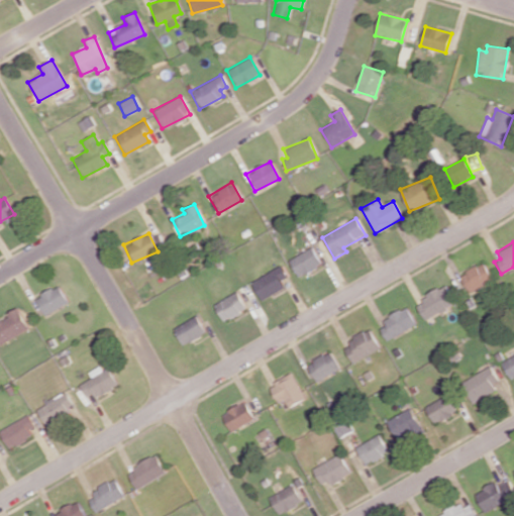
[(321,265),(311,247),(288,260),(298,278),(321,265)]
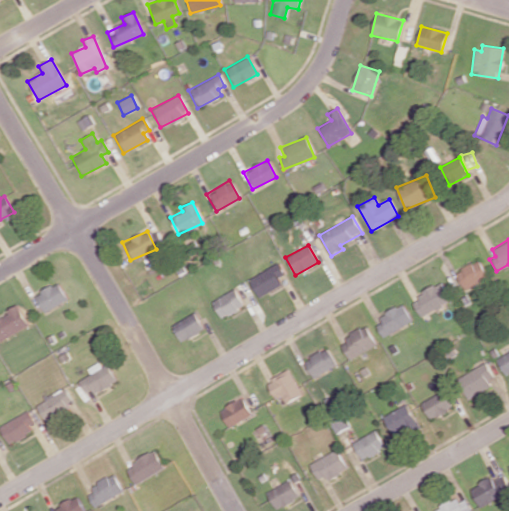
[(454,273),(463,290),(487,277),(477,260),(454,273)]
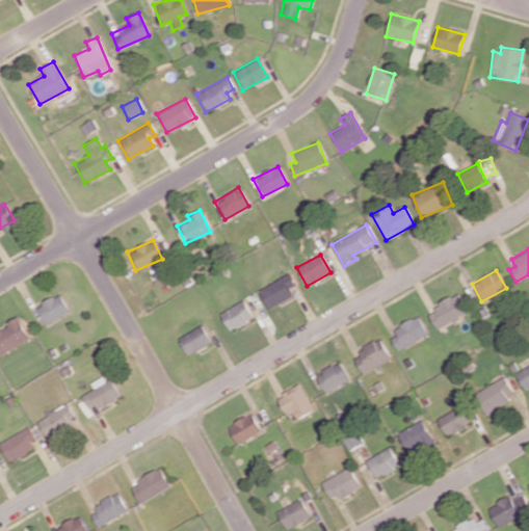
[(292,297),(288,289),(293,286),(288,274),(258,289),(266,309),(292,297)]
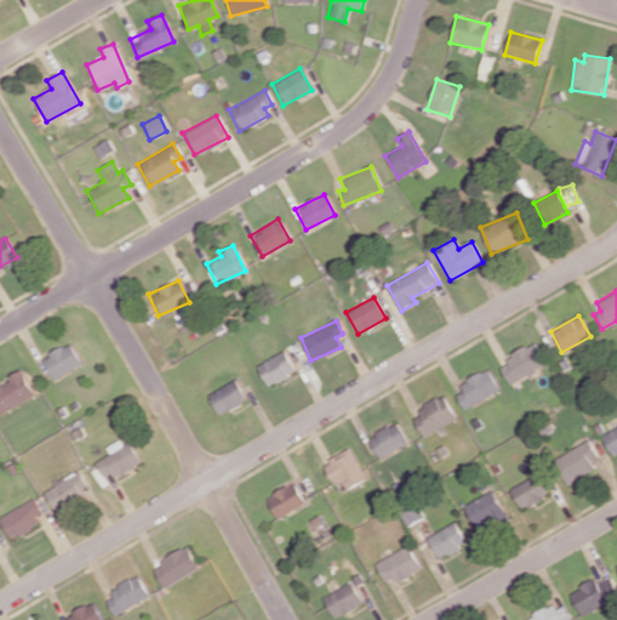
[(500,368),(508,385),(546,365),(533,341),(504,357),(507,363),(500,368)]
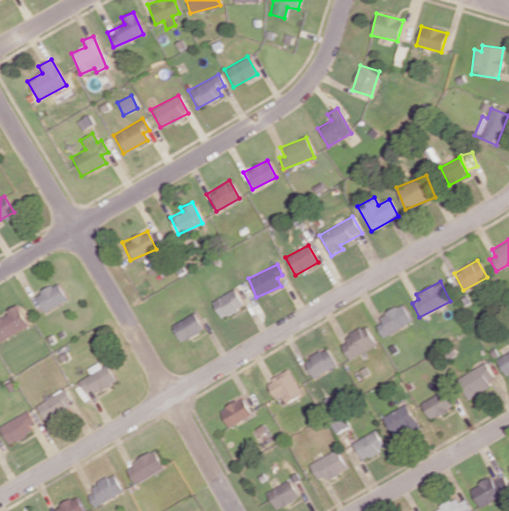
[(65,300),(55,283),(32,296),(42,313),(65,300)]
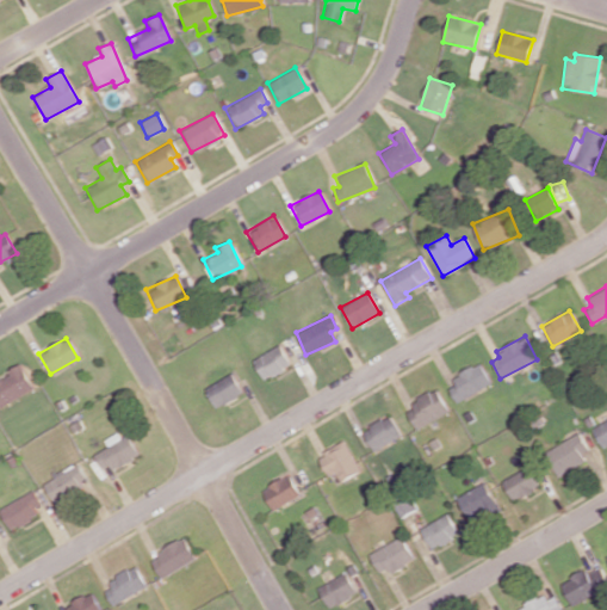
[(251,359),(260,380),(290,367),(279,345),(251,359)]
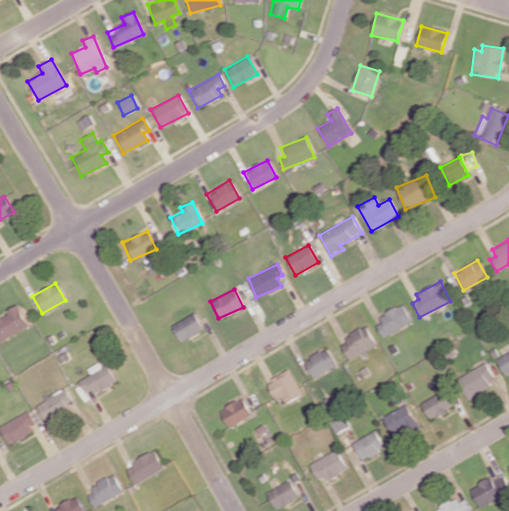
[(382,337),(411,321),(402,305),(373,321),(382,337)]
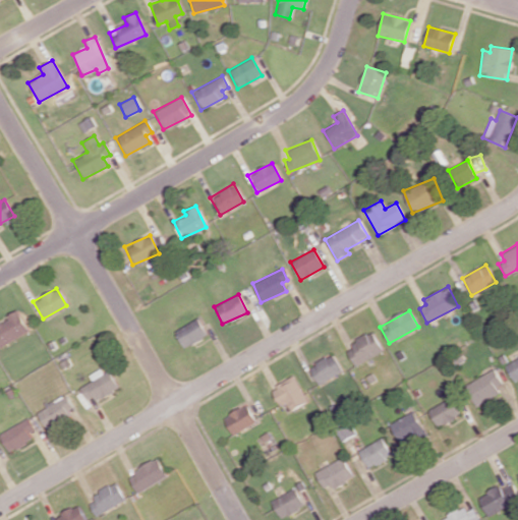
[(0,344),(25,334),(17,312),(0,320),(0,344)]
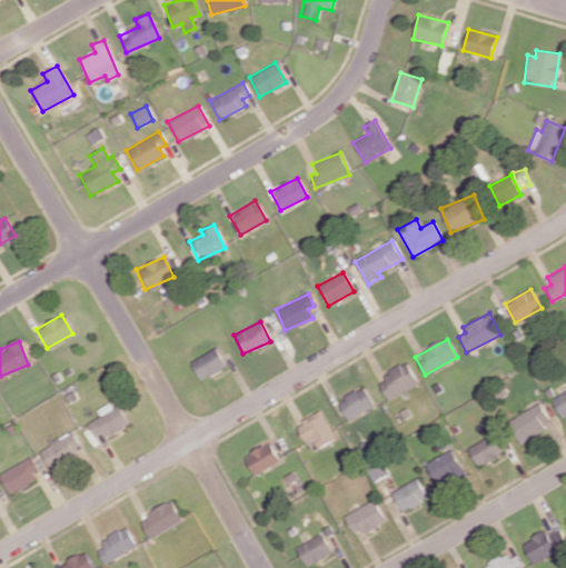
[(197,380),(225,368),(215,348),(188,360),(197,380)]
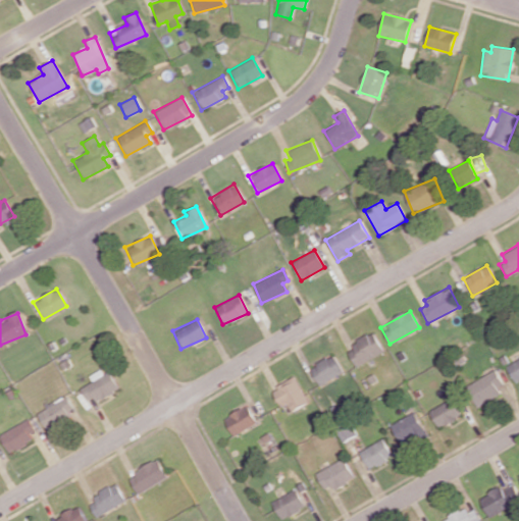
[(354,366),(382,354),(374,334),(346,347),(354,366)]
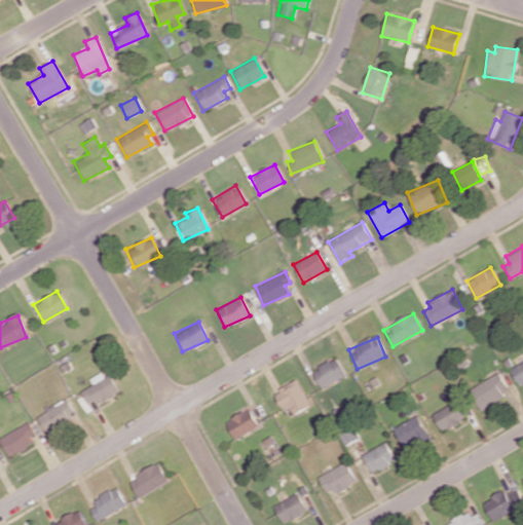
[(321,388),(345,377),(336,359),(312,370),(321,388)]
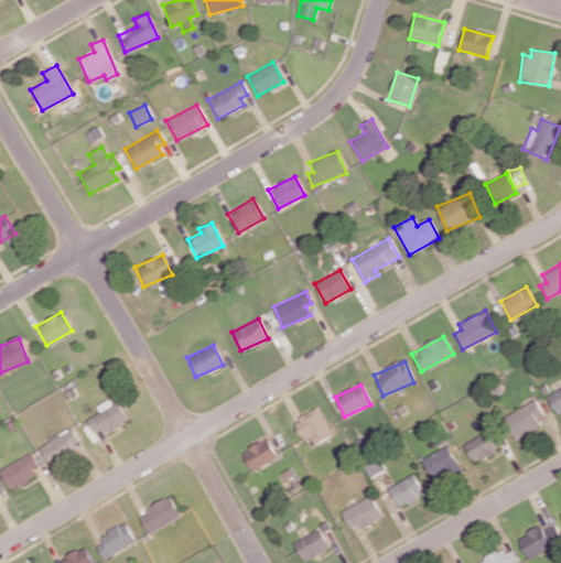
[(560,387),(546,394),(556,414),(560,411),(560,387)]
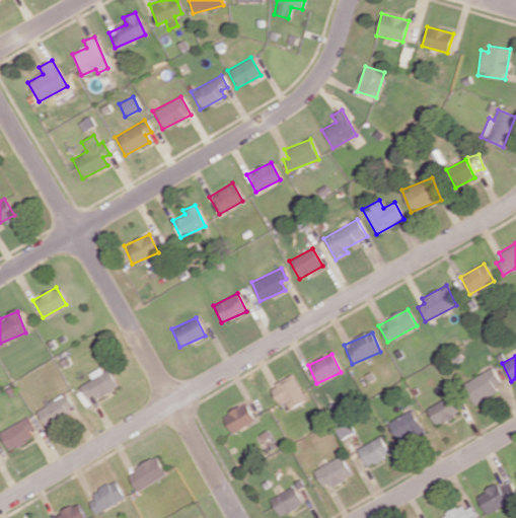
[(76,385),(83,402),(115,388),(105,366),(86,375),(88,380),(76,385)]
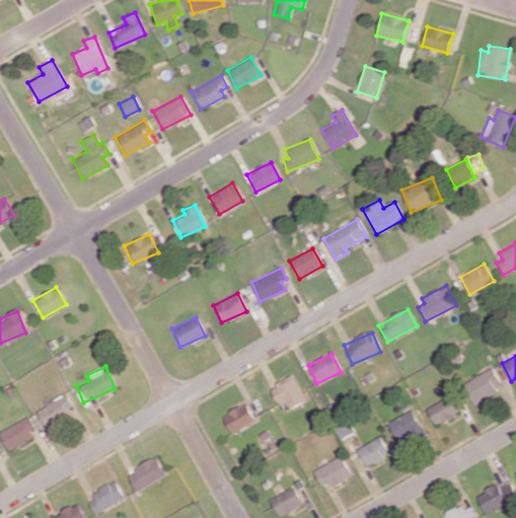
[(502,386),(491,368),(461,384),(472,403),(502,386)]
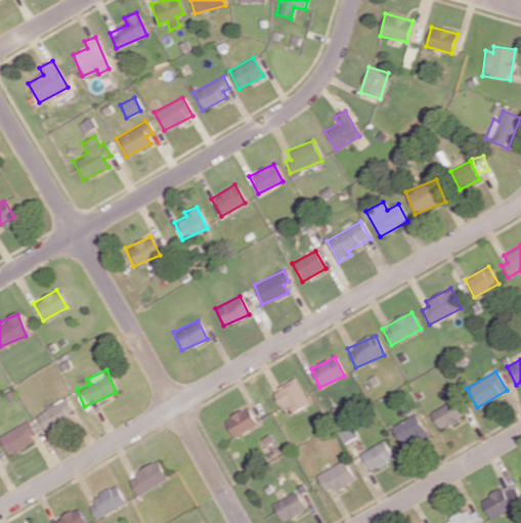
[(308,405),(296,380),(271,391),(280,409),(287,406),(291,413),(308,405)]
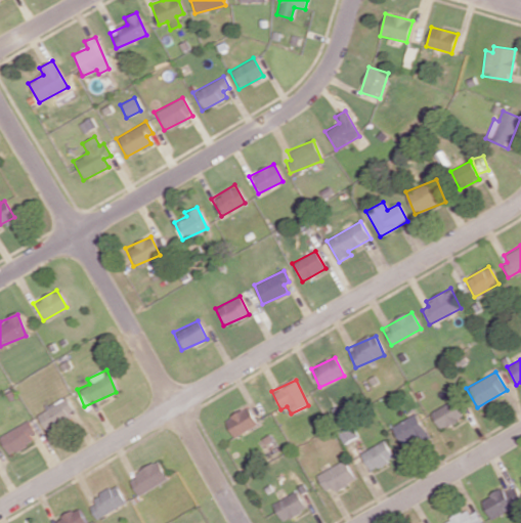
[(42,432),(73,417),(63,398),(33,413),(42,432)]
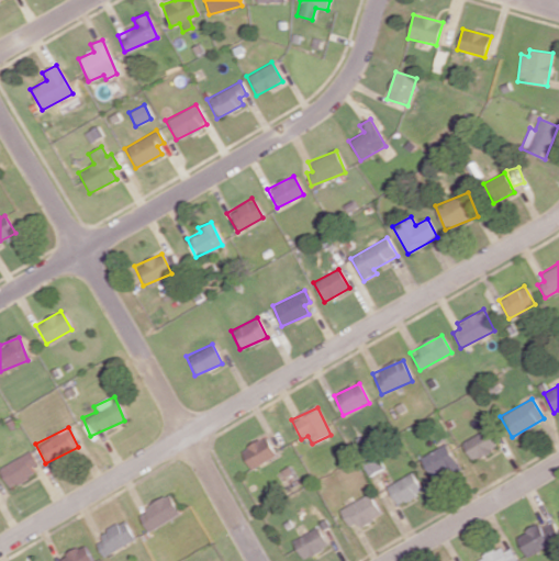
[(470,461),(495,449),(487,429),(460,441),(470,461)]
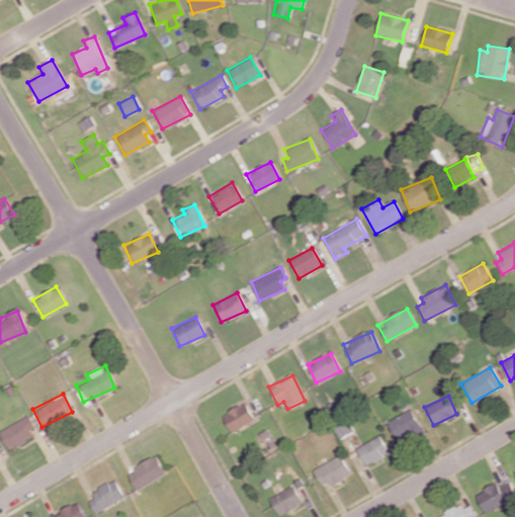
[(222,414),(230,432),(254,421),(246,403),(222,414)]
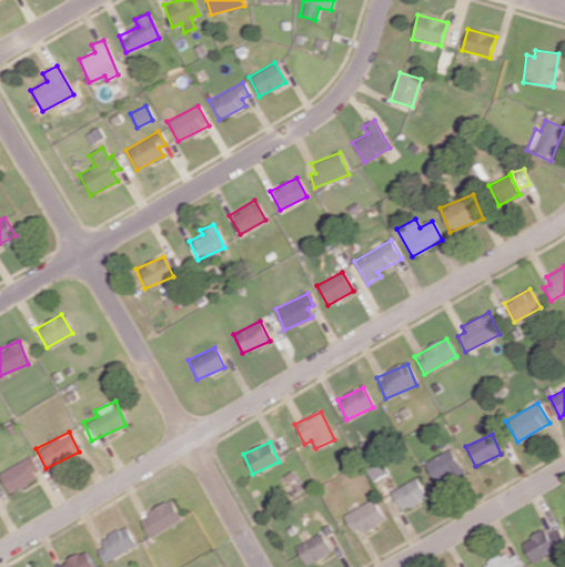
[(435,487),(463,474),(451,448),(424,462),(435,487)]
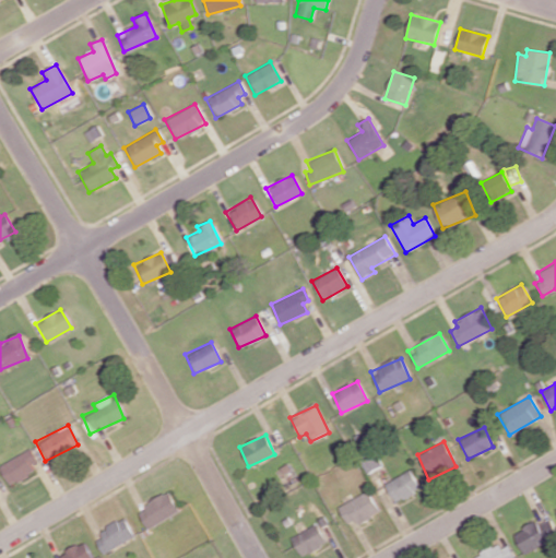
[(0,477),(4,485),(37,467),(27,449),(0,462),(0,477)]
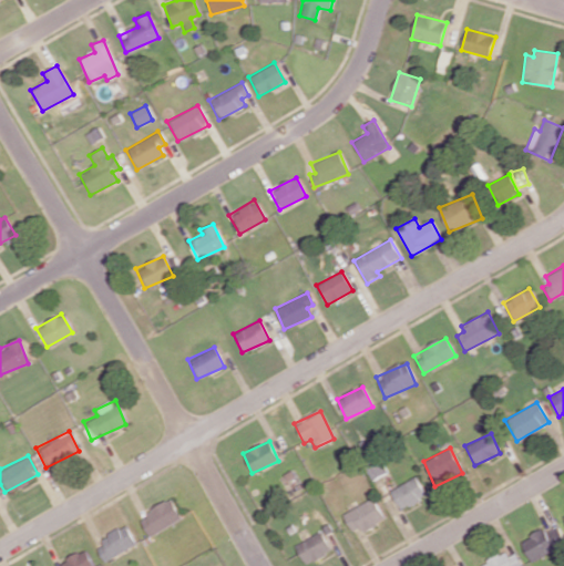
[(371,481),(387,472),(379,460),(365,467),(371,481)]
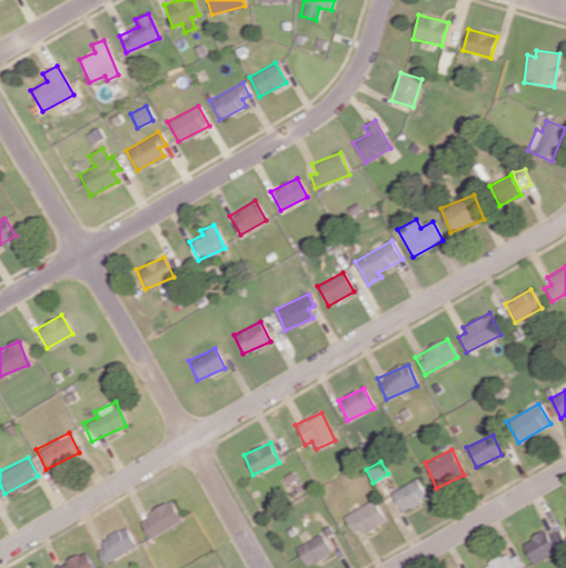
[(390,491),(400,512),(427,499),(417,479),(390,491)]
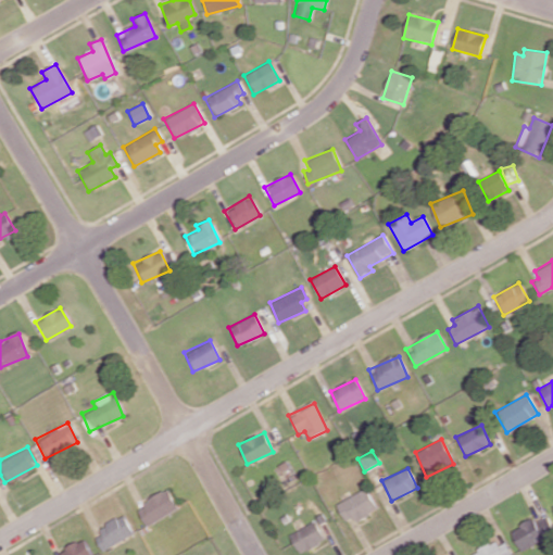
[(178,508),(166,489),(134,507),(145,527),(178,508)]
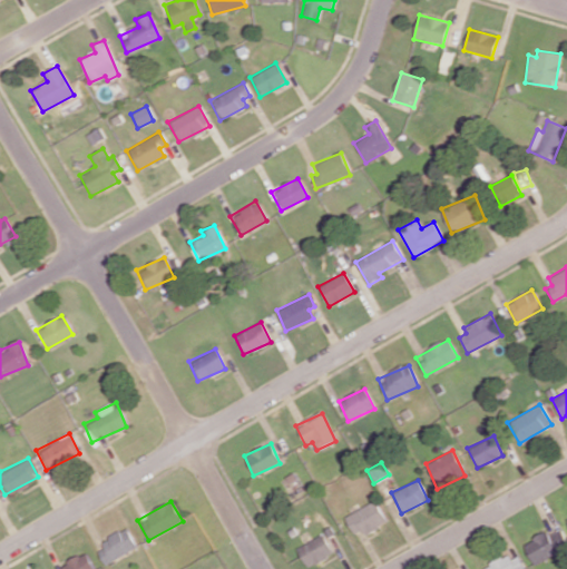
[(344,517),(354,538),(387,522),(375,501),(344,517)]
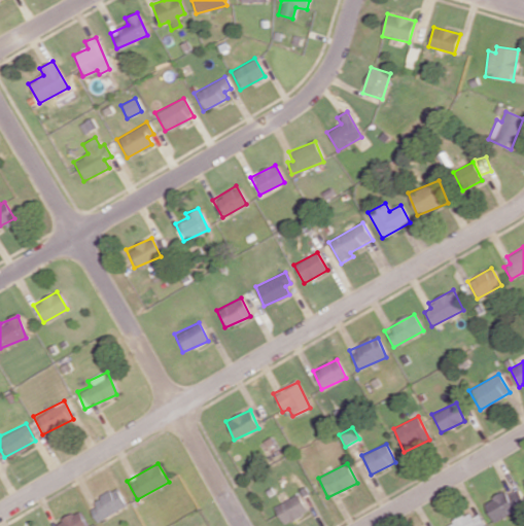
[(85,504),(93,522),(125,507),(116,490),(85,504)]
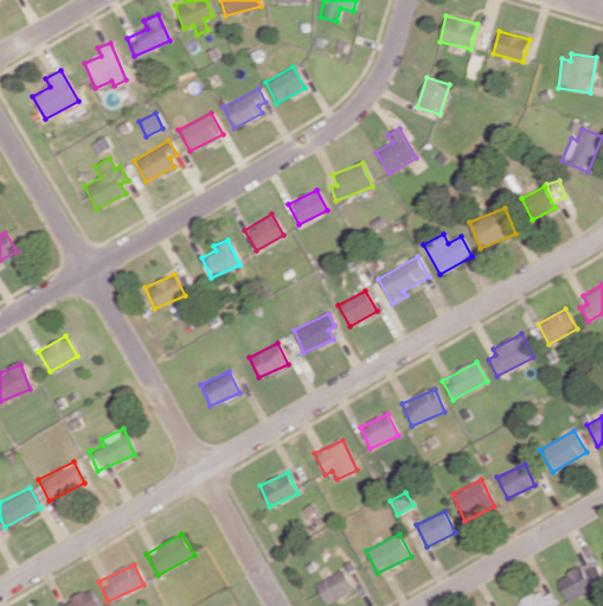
[(555,579),(565,601),(602,584),(602,581),(595,565),(582,571),(581,567),(555,579)]
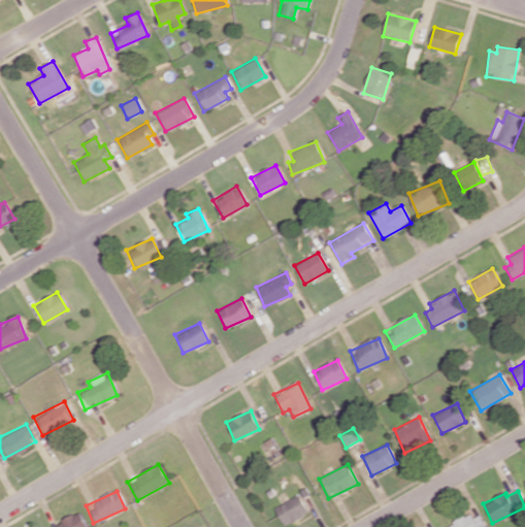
[(307,515),(300,496),(274,506),(283,525),(307,515)]
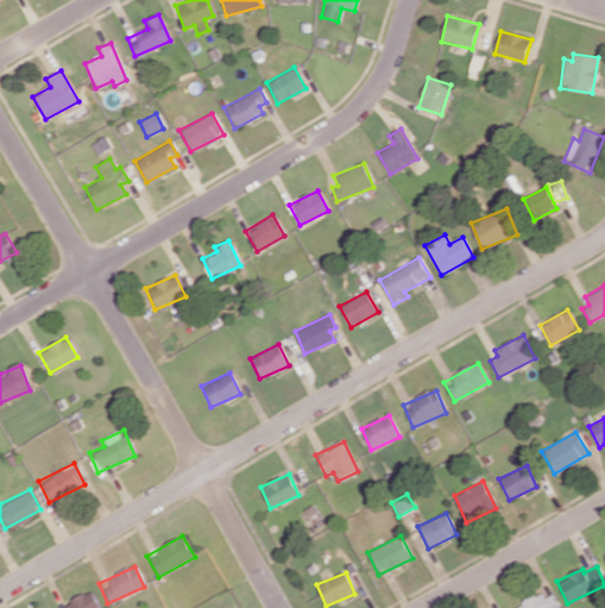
[(61,605),(62,607),(96,607),(88,590),(61,605)]
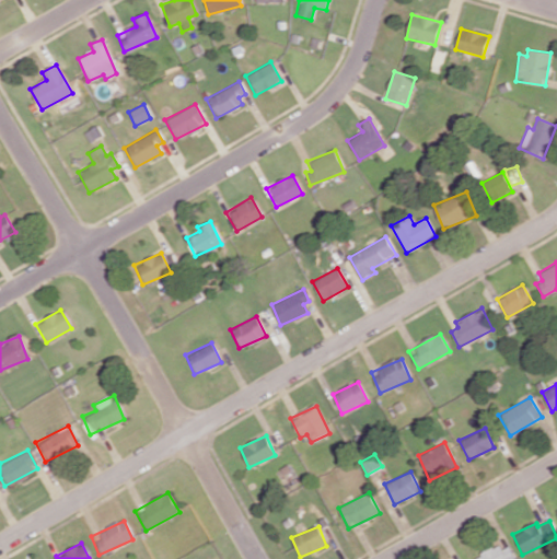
[(474,557),(474,558),(514,558),(508,544),(474,557)]
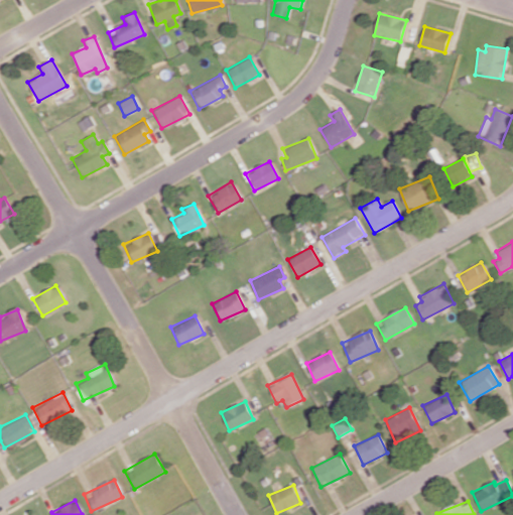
All buildings are outlined.
